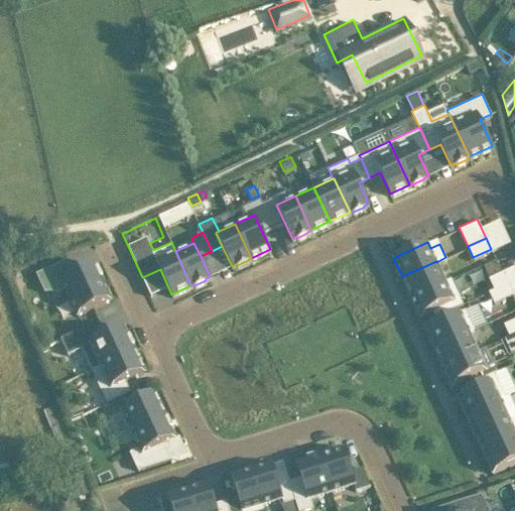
[(101,277),(95,262),(75,272),(68,257),(35,271),(43,289),(67,291),(77,312),(111,297),(106,287),(108,286),(103,276),(101,277)]
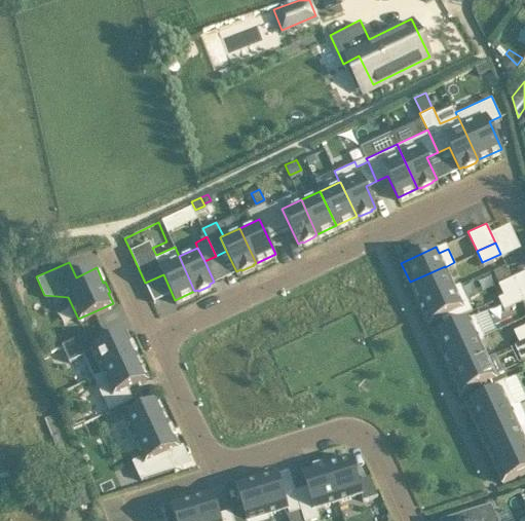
[(445,266),(410,282),(419,301),(453,286),(453,285),(445,267),(445,266)]
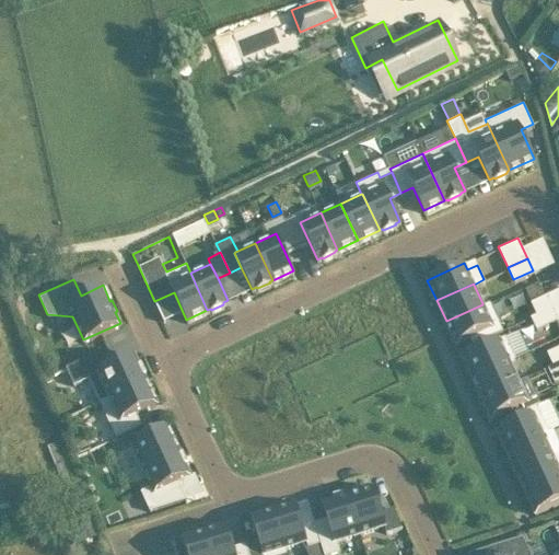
[(530,300),(535,312),(549,305),(544,293),(530,300)]
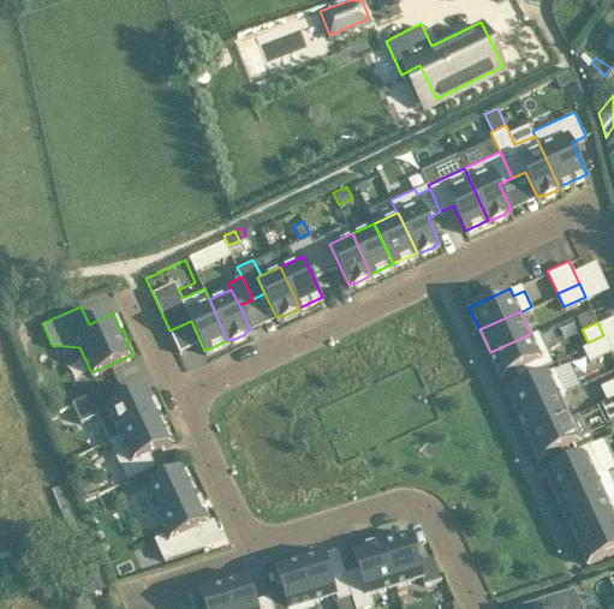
[(530,334),(490,352),(500,375),(516,369),(518,375),(550,360),(537,329),(530,333),(530,334)]
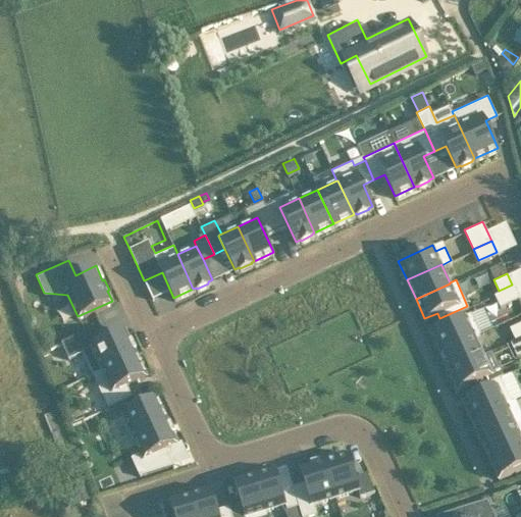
[(512,285),(499,291),(493,294),(499,305),(518,297),(512,285)]
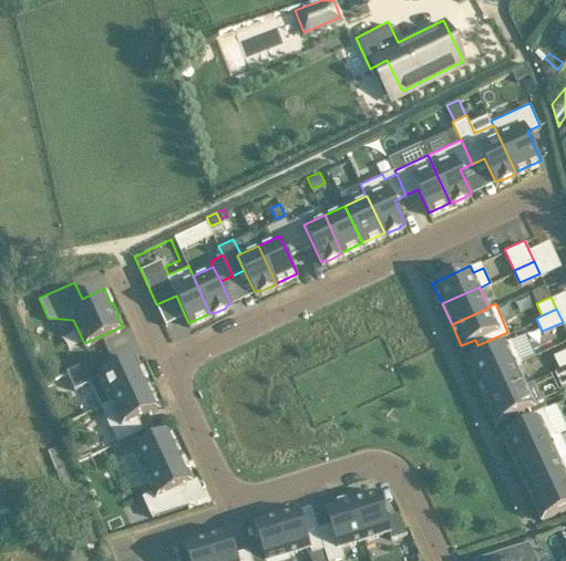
[(511,338),(467,357),(476,378),(514,362),(515,363),(521,360),(511,338)]
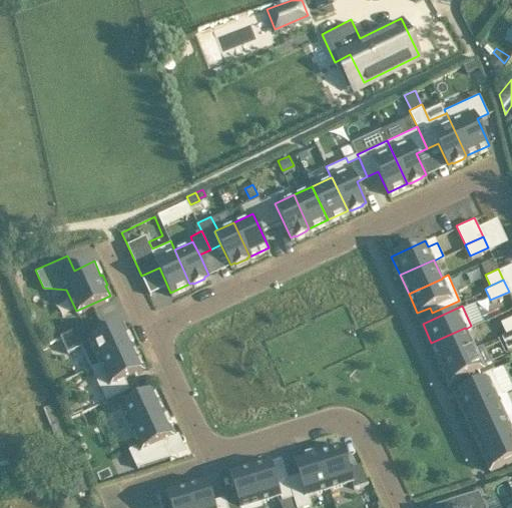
[(511,315),(500,321),(505,332),(511,329),(511,315)]
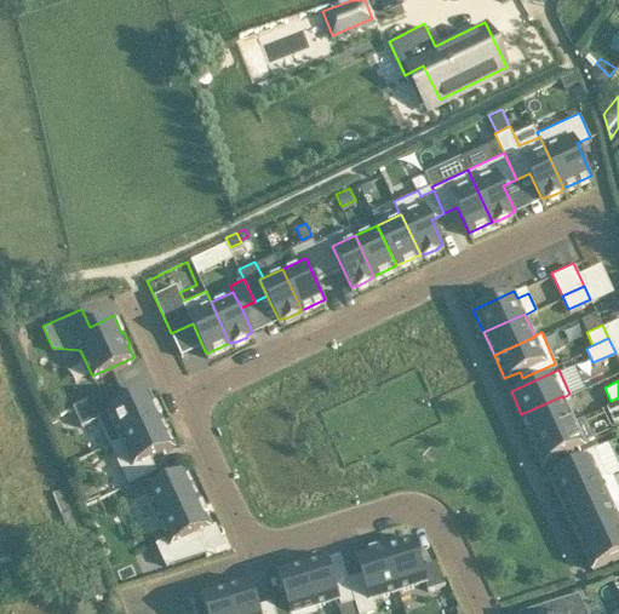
[(109,441),(161,417),(160,415),(162,415),(158,405),(155,405),(150,392),(115,408),(105,389),(57,412),(66,430),(80,424),(92,449),(109,441)]
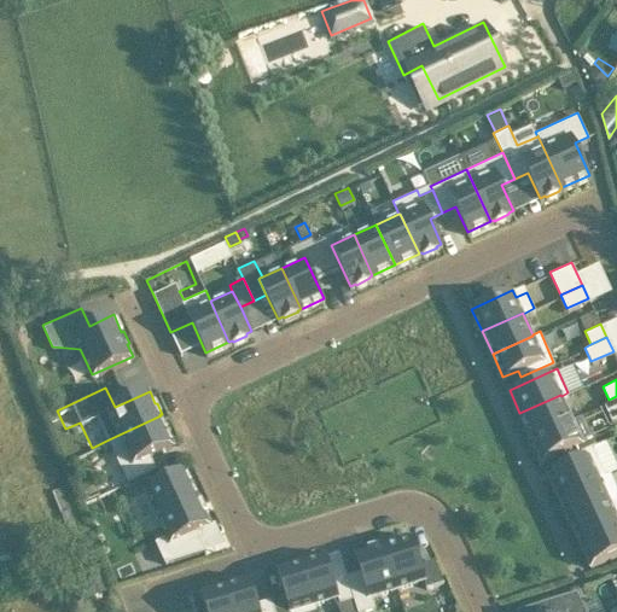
[(560,395),(519,413),(530,436),(571,418),(562,396),(560,395)]
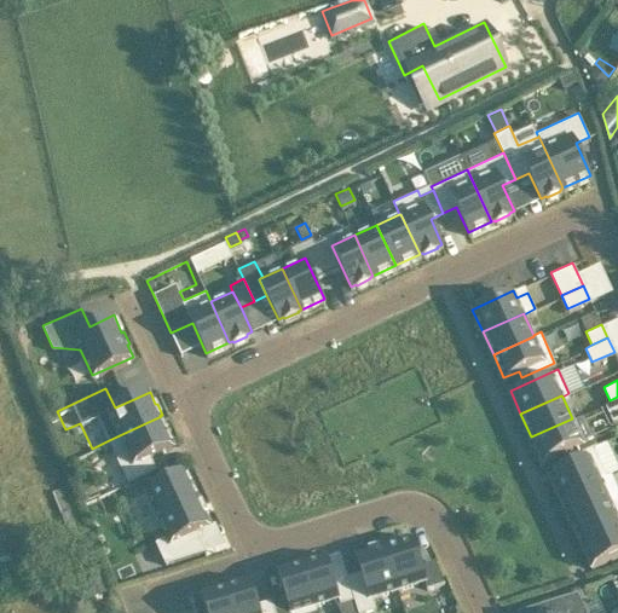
[(617,397),(610,400),(605,403),(612,420),(617,416),(617,397)]
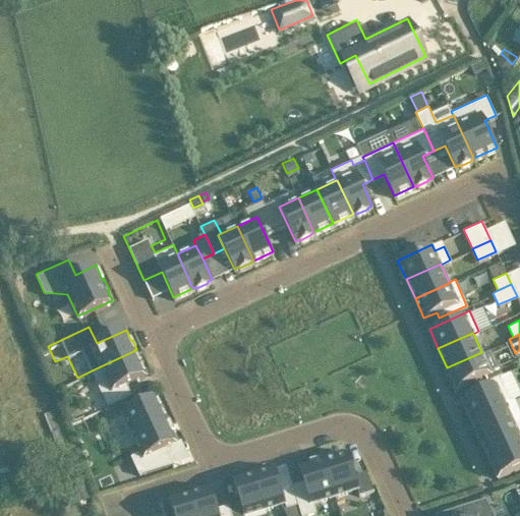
[(147,376),(135,350),(92,370),(107,404),(131,393),(127,385),(147,376)]
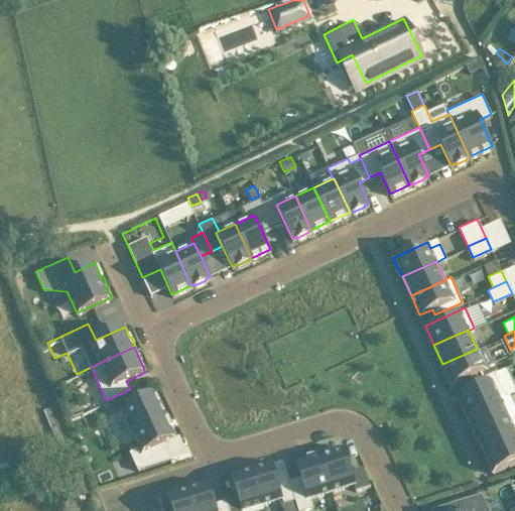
[(477,349),(442,364),(452,383),(486,368),(477,349)]
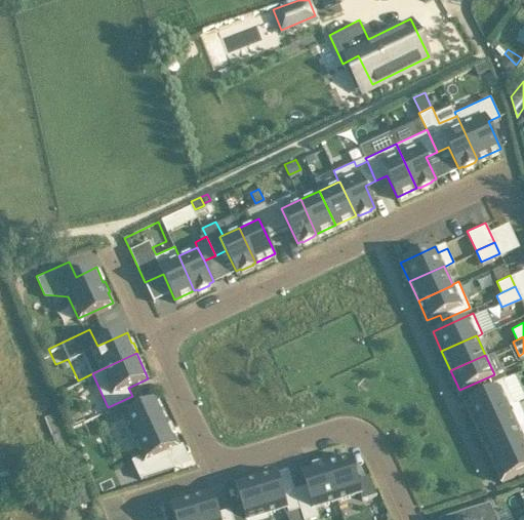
[(478,396),(465,402),(474,421),(514,402),(514,401),(502,377),(475,390),(478,396)]
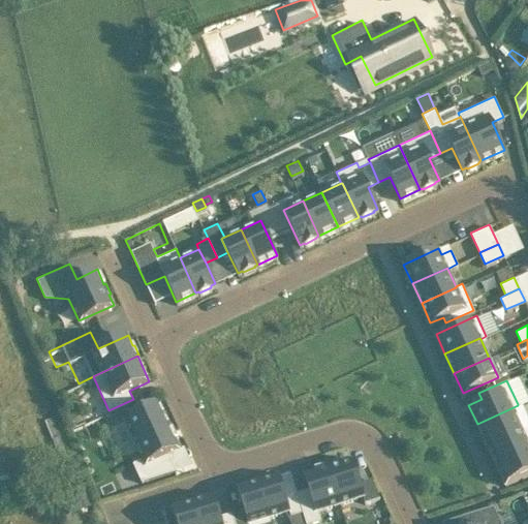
[(171,428),(158,401),(123,418),(144,461),(134,466),(141,480),(175,469),(167,453),(180,448),(175,437),(176,436),(172,427),(171,428)]
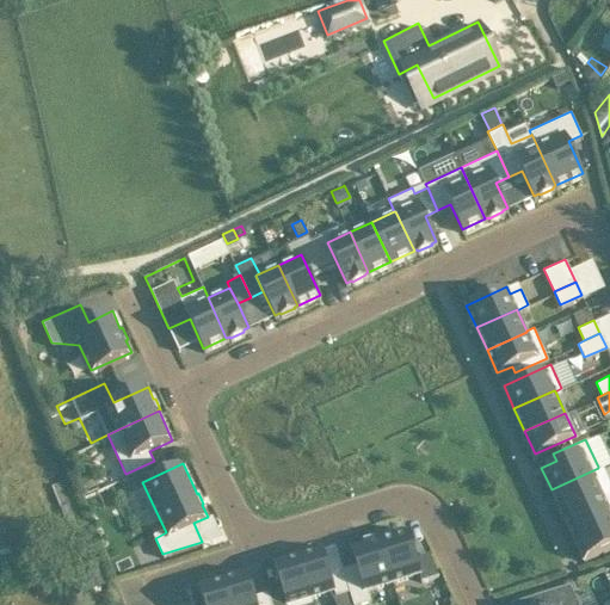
[(598,468),(552,489),(562,512),(609,489),(609,481),(603,465),(598,467),(598,468)]
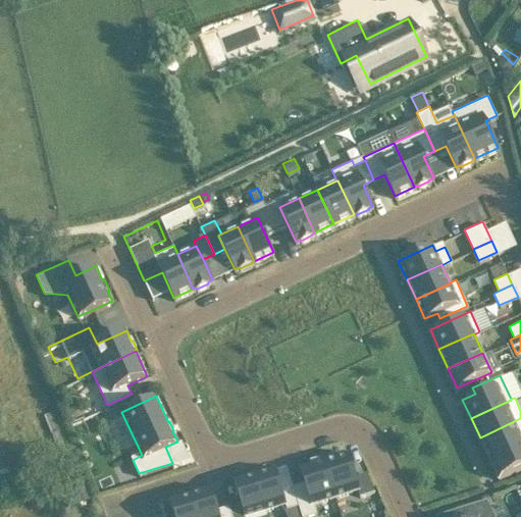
[(60,407),(44,413),(67,474),(84,468),(60,407)]
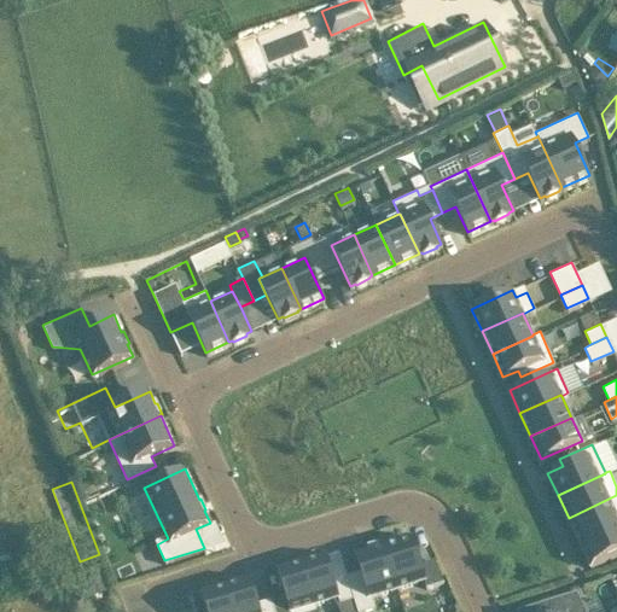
[(616,495),(569,518),(580,541),(616,523),(616,495)]
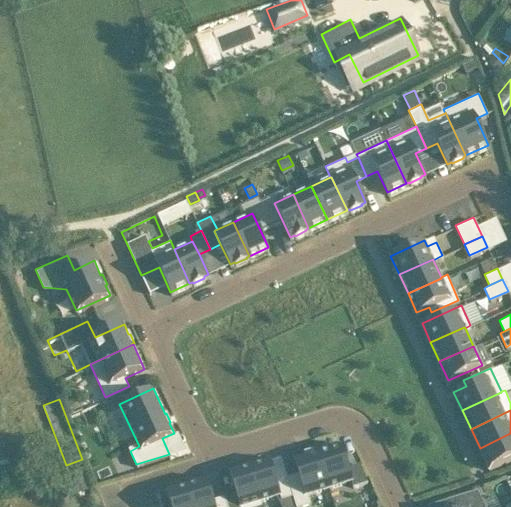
[(510,433),(480,448),(488,467),(510,456),(510,433)]
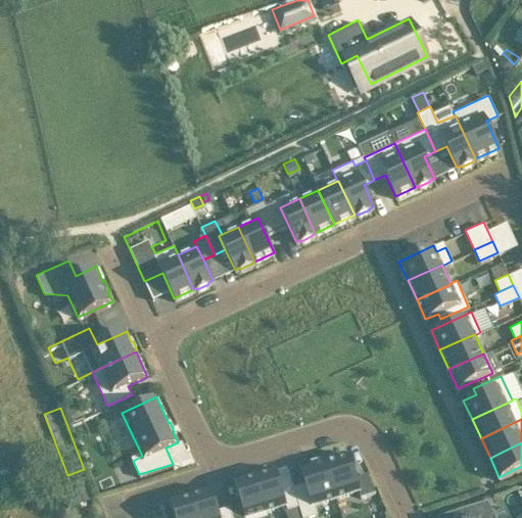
[(366,470),(354,474),(347,453),(324,460),(335,497),(359,488),(360,493),(374,488),(366,470)]
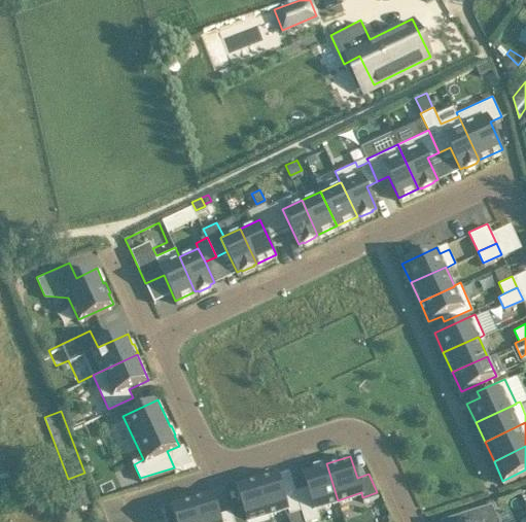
[(294,489),(301,509),(305,521),(319,517),(316,507),(338,500),(326,463),(322,464),(322,462),(312,465),(313,467),(302,471),(307,485),(294,489)]
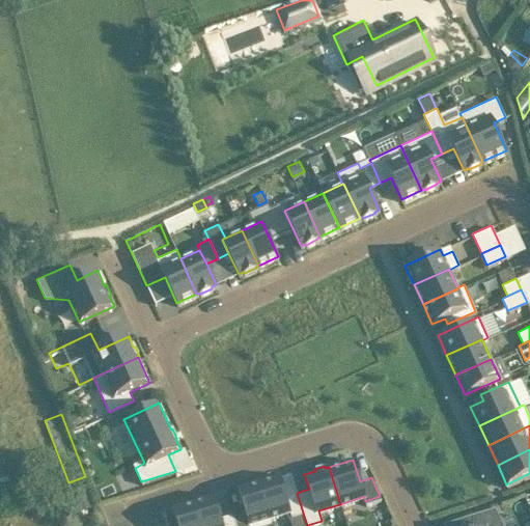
[(257,480),(271,523),(272,523),(270,517),(289,510),(291,517),(303,513),(297,493),(285,496),(278,473),(257,480)]
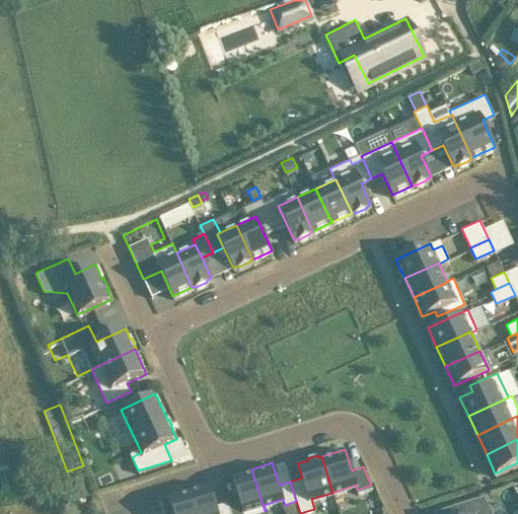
[(227,501),(231,513),(254,513),(265,511),(251,469),(231,475),(237,495),(226,498),(226,501),(227,501)]
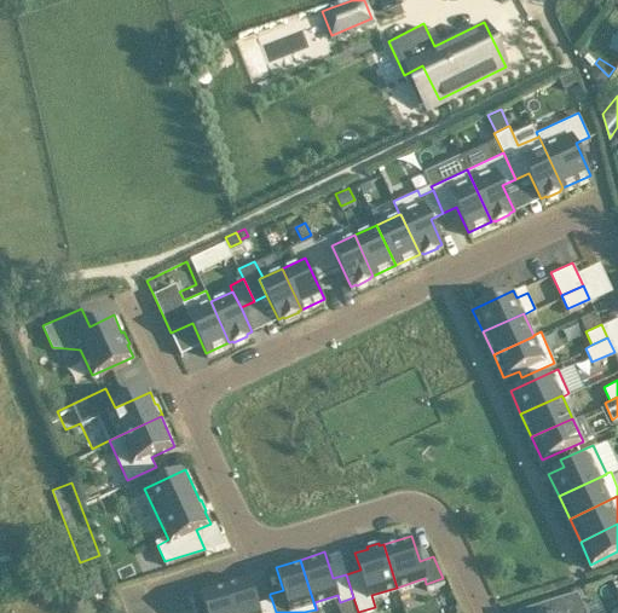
[(108,589),(99,564),(84,570),(92,594),(108,589)]
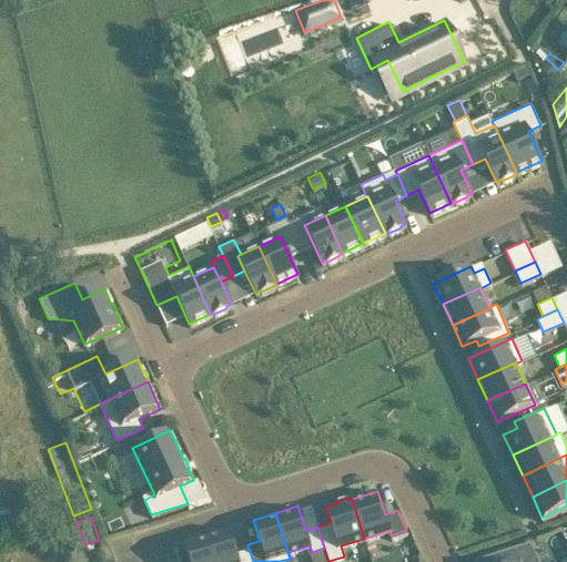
[(205,534),(214,561),(253,561),(249,548),(247,548),(235,552),(228,528),(205,534)]
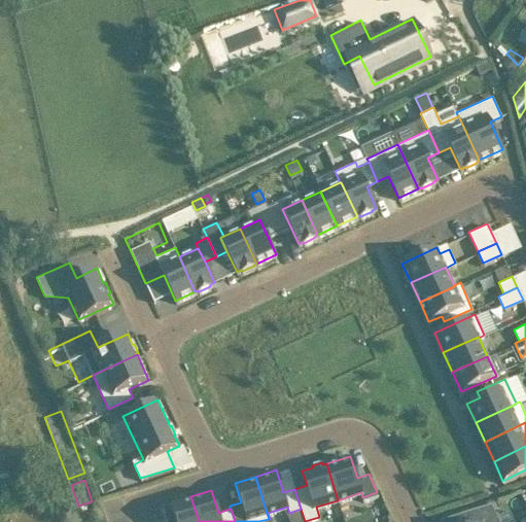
[(199,521),(190,496),(170,502),(176,521),(199,521)]
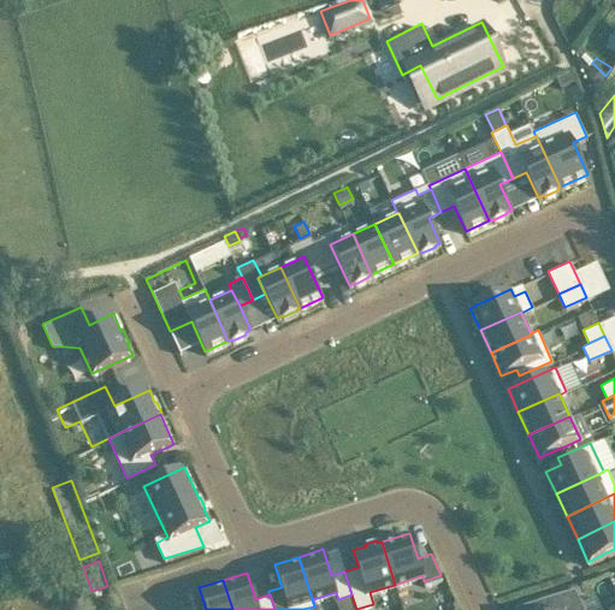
[(584,609),(574,587),(538,598),(543,609),(584,609)]
